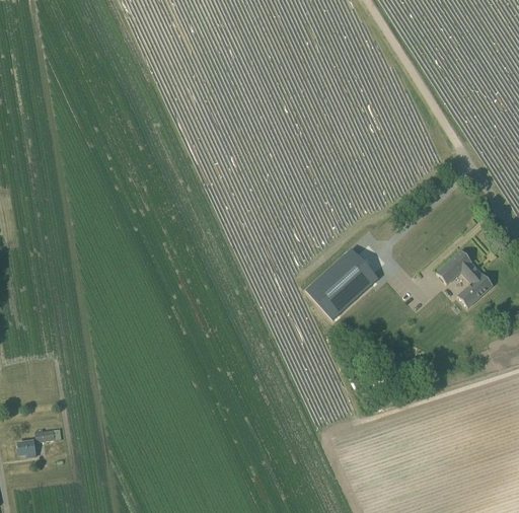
[(351,248),(305,290),(332,320),(378,279),(351,248)]
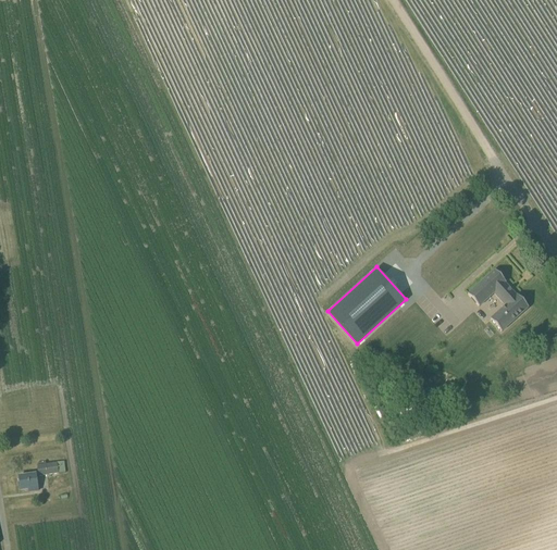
[(503,326),(529,302),(518,290),(517,291),(505,278),(506,278),(494,266),(469,290),(480,302),(494,288),(505,300),(491,313),(503,326)]
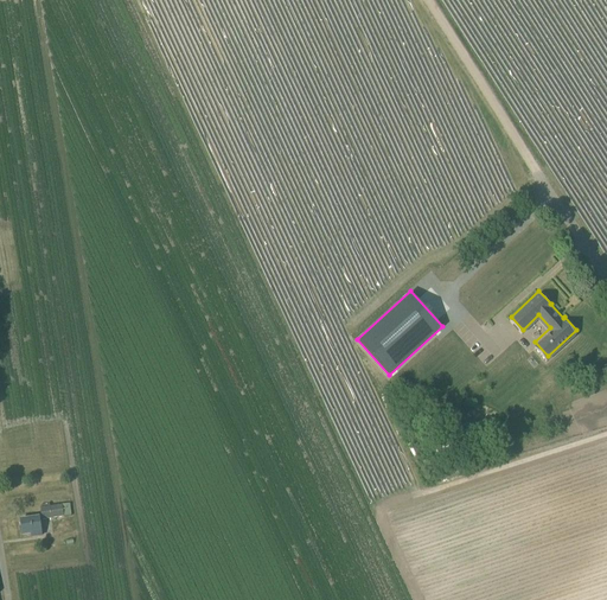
[(64,510),(62,498),(40,502),(42,514),(64,510)]
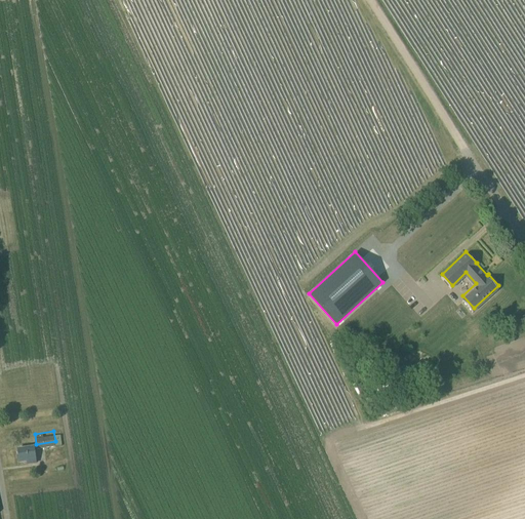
[(37,457),(34,441),(17,444),(19,457),(27,456),(28,460),(37,457)]
